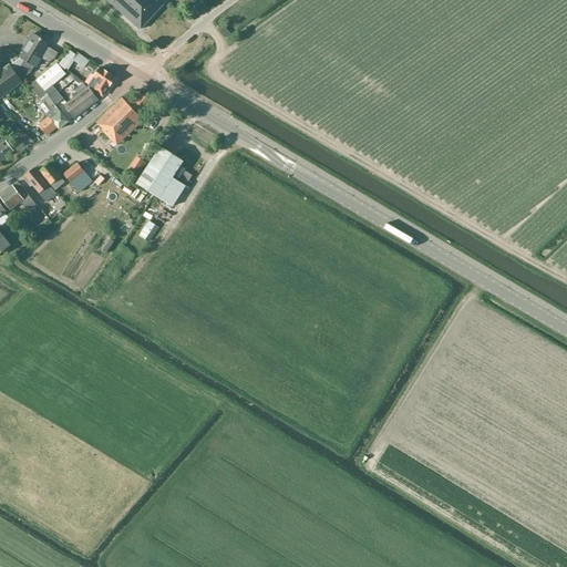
[(164,0),(106,0),(140,30),(166,2),(164,0)]
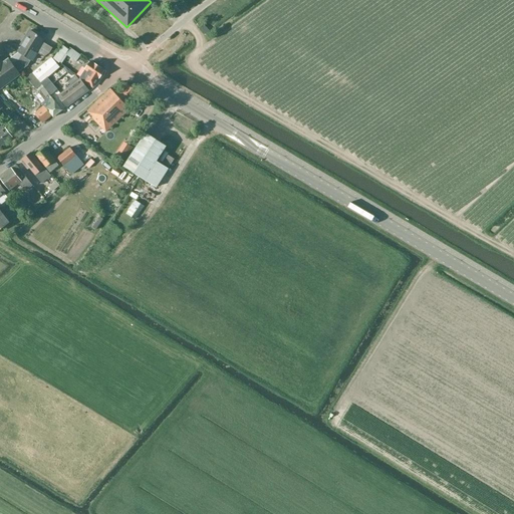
[(0,89),(21,74),(19,71),(27,65),(30,60),(32,61),(37,53),(36,52),(42,41),(44,39),(30,30),(21,45),(22,46),(19,52),(22,55),(19,60),(12,65),(8,59),(2,63),(0,59),(0,89)]
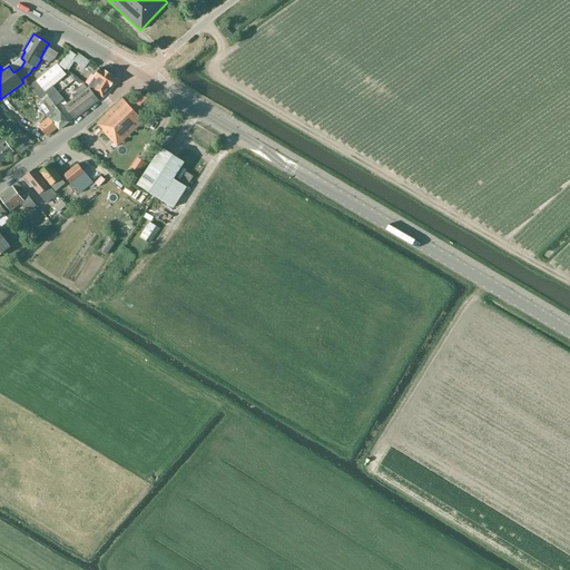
[(47,46),(40,58),(48,62),(55,59),(58,52),(47,46)]
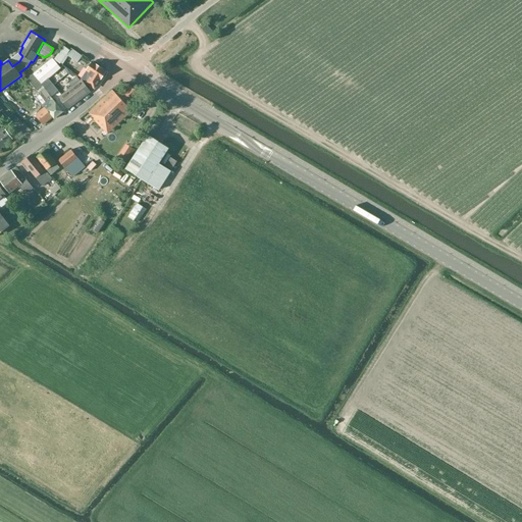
[(64,46),(54,60),(61,64),(61,63),(67,54),(77,62),(83,56),(71,48),(69,50),(64,46)]
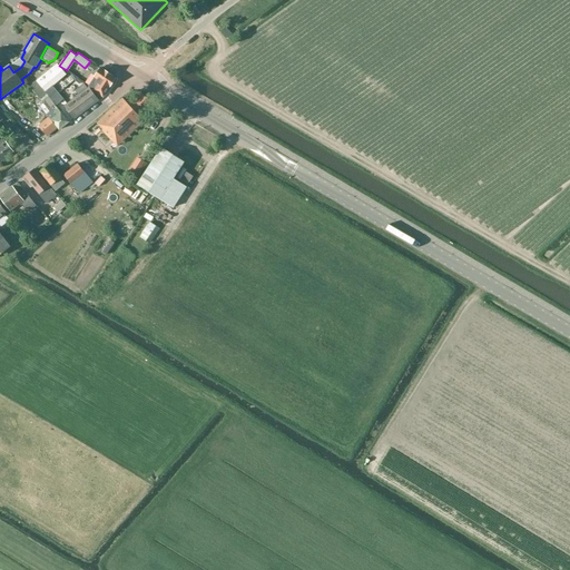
[(57,62),(36,81),(46,92),(67,75),(67,74),(69,71),(67,70),(59,66),(57,62)]
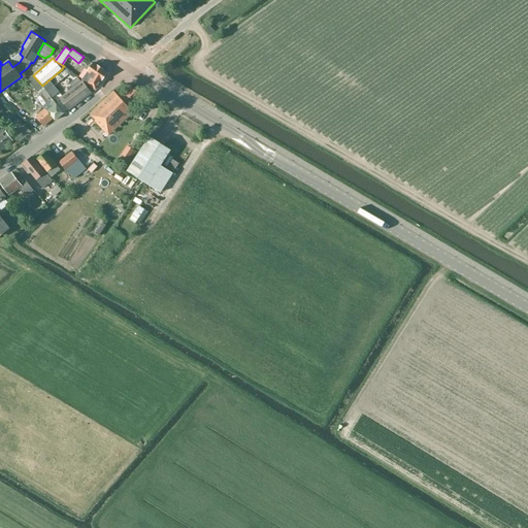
[(81,80),(84,81),(95,89),(106,72),(93,63),(81,80)]
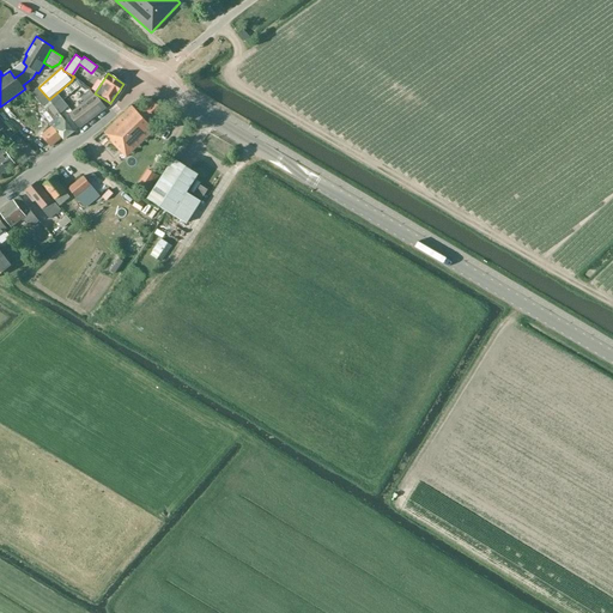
[(76,131),(49,99),(38,87),(31,93),(50,116),(47,119),(52,126),(41,135),(52,147),(62,138),(65,140),(76,131)]
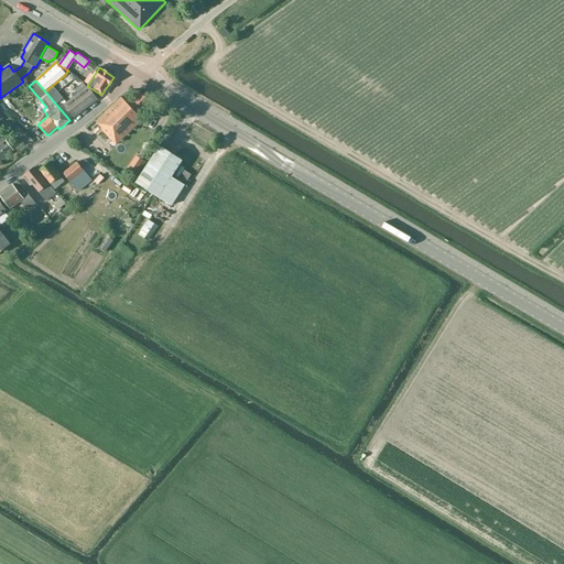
[(74,118),(99,99),(83,82),(83,83),(75,90),(77,94),(63,105),(74,118)]
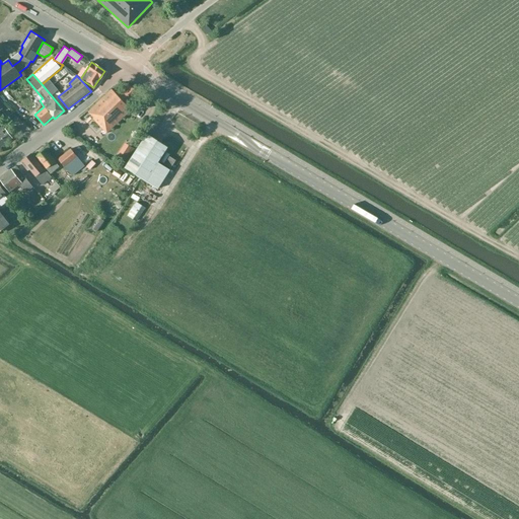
[(93,118),(92,119),(107,133),(131,109),(127,104),(139,92),(129,83),(117,94),(112,88),(87,110),(93,118)]
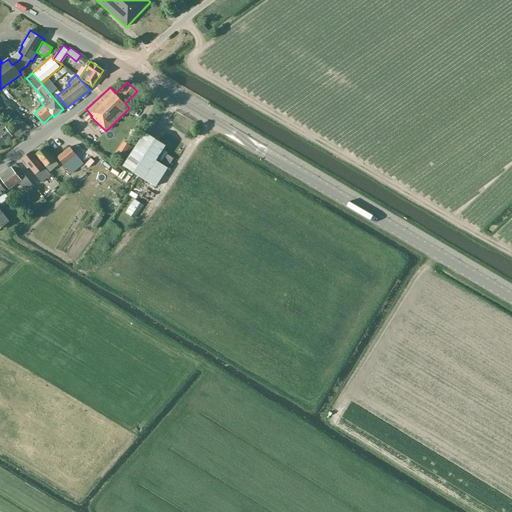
[(25,103),(21,107),(27,113),(31,109),(25,103)]
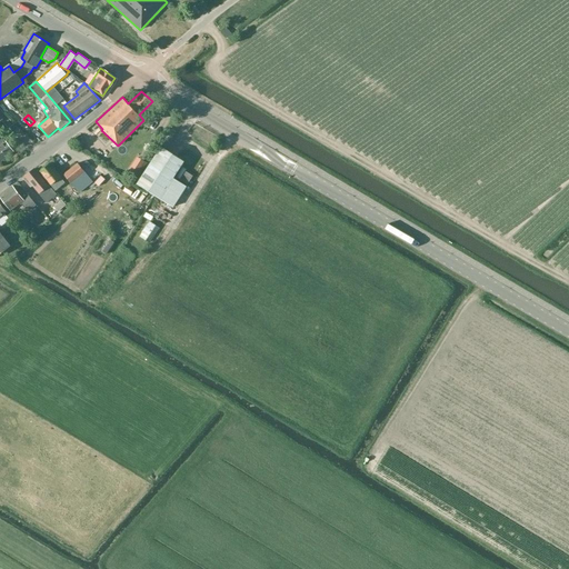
[(7,143),(1,136),(0,136),(0,161),(13,151),(10,148),(13,146),(10,141),(7,143)]
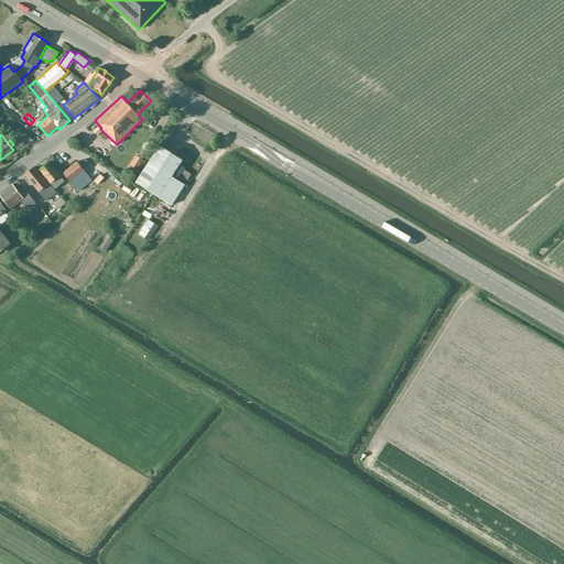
[(183,160),(160,144),(134,182),(172,205),(185,185),(172,176),(183,160)]
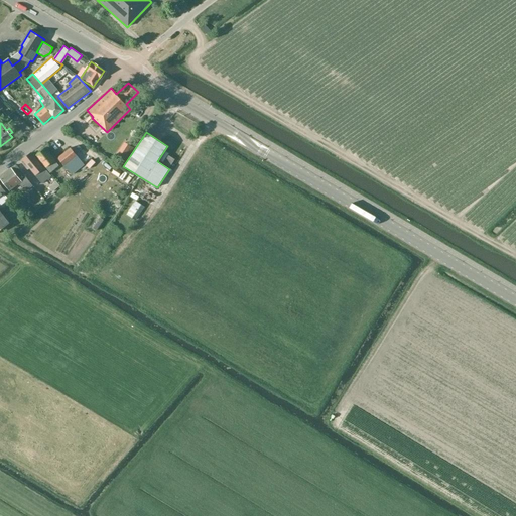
[(65,166),(66,165),(72,172),(83,162),(70,147),(57,157),(65,166)]
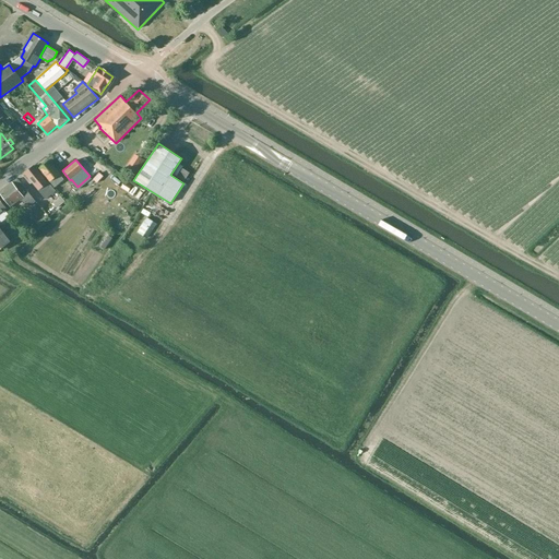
[(55,187),(63,180),(59,174),(49,161),(39,168),(50,181),(55,187)]
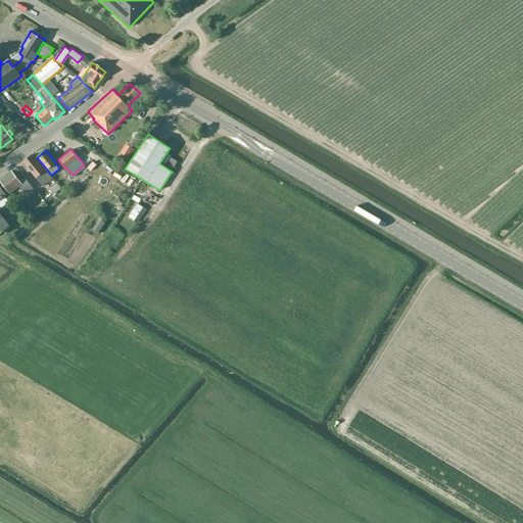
[(24,162),(24,163),(21,164),(29,172),(30,171),(36,178),(43,186),(51,180),(32,155),(24,162)]
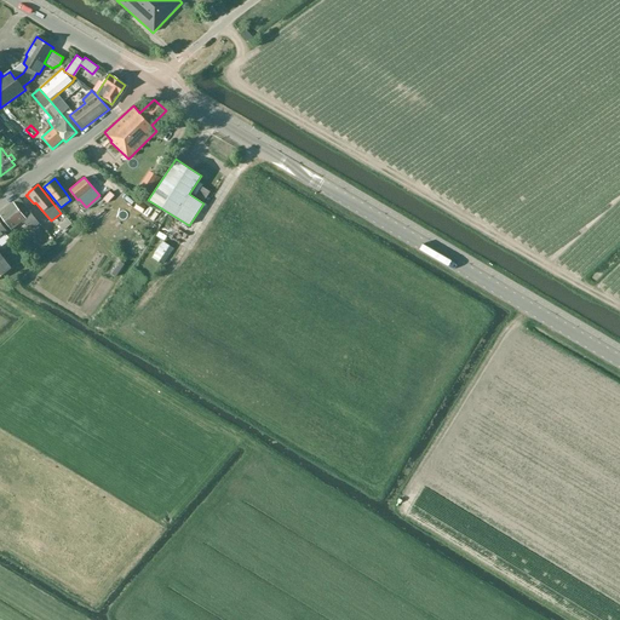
[(202,187),(196,196),(205,201),(211,191),(202,187)]
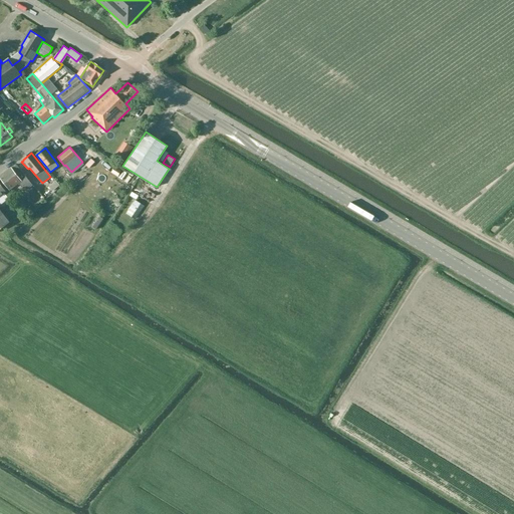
[(0,176),(0,178),(9,190),(9,191),(19,183),(21,186),(27,189),(32,185),(20,170),(17,165),(12,169),(11,168),(0,176)]
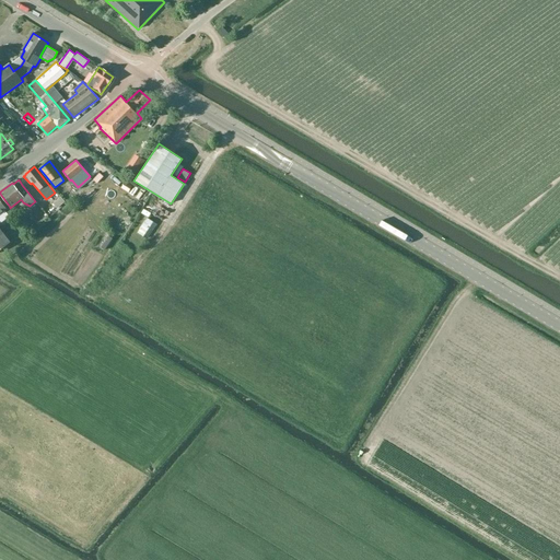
[(65,201),(60,197),(53,203),(57,208),(65,201)]
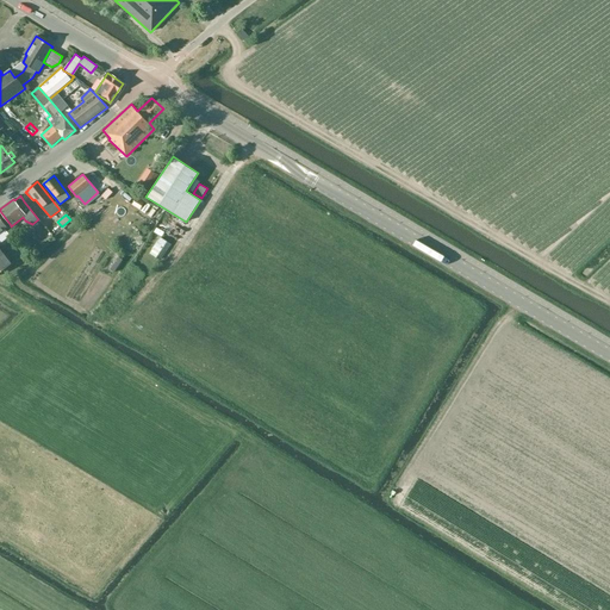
[(160,237),(149,253),(161,260),(172,244),(160,237)]
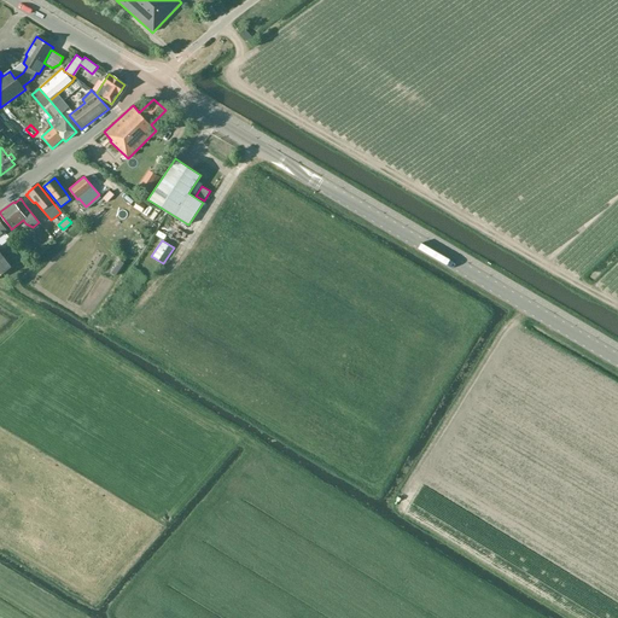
[(0,275),(11,267),(0,251),(0,275)]
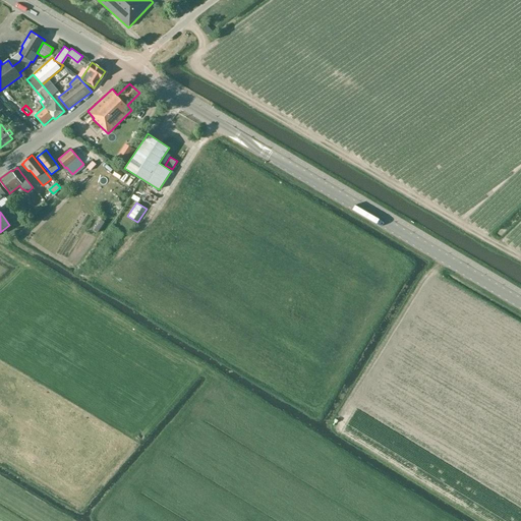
All buildings are outlined.
